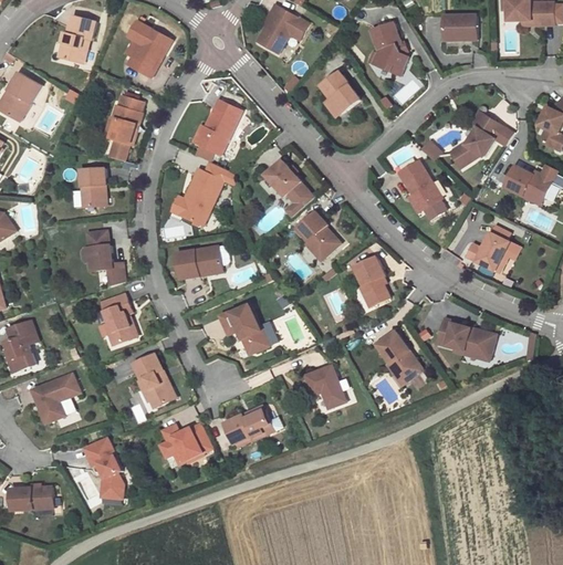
[(562,22),(562,3),(553,3),(553,1),(531,2),(530,0),(507,0),(508,10),(512,9),(512,20),(521,20),(531,20),(531,25),(553,24),(553,22),(562,22)]
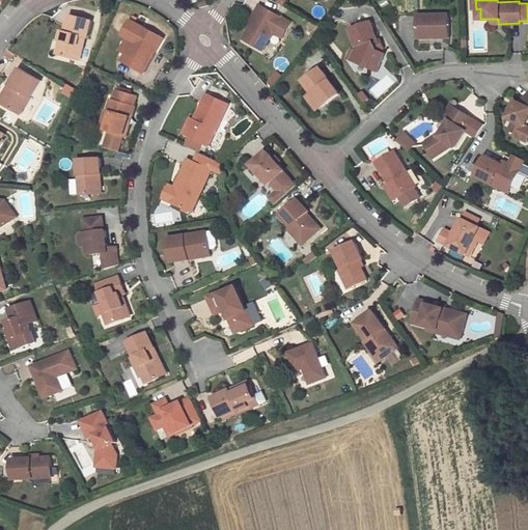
[(280,36),(288,21),(279,16),(256,3),(252,10),(254,11),(248,24),(240,38),(259,50),(271,31),(280,36)]
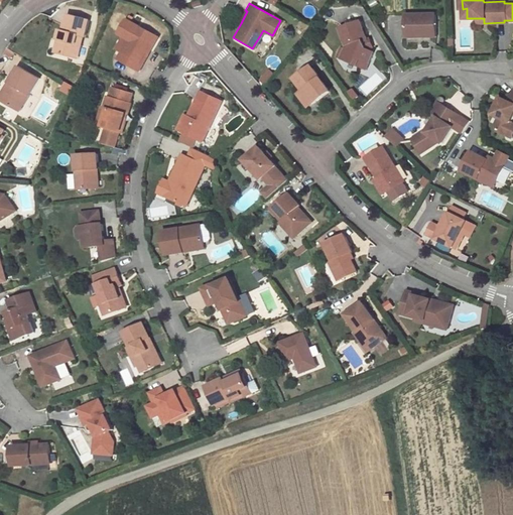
[(241,23),(247,11),(245,10),(238,22),(241,23)]
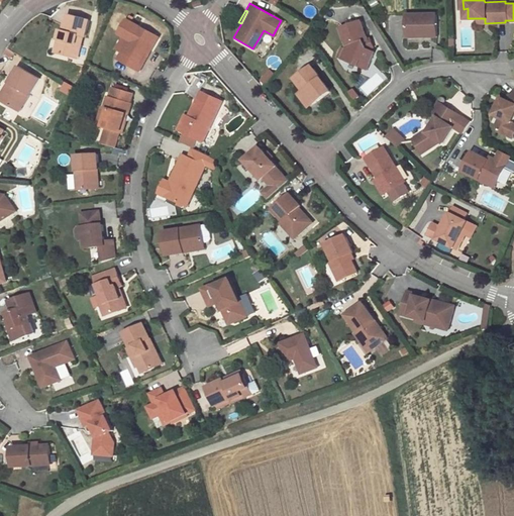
[(83,36),(87,19),(66,13),(62,30),(59,29),(57,38),(59,39),(56,53),(66,55),(67,52),(77,54),(79,43),(75,42),(77,34),(81,35),(83,36)]
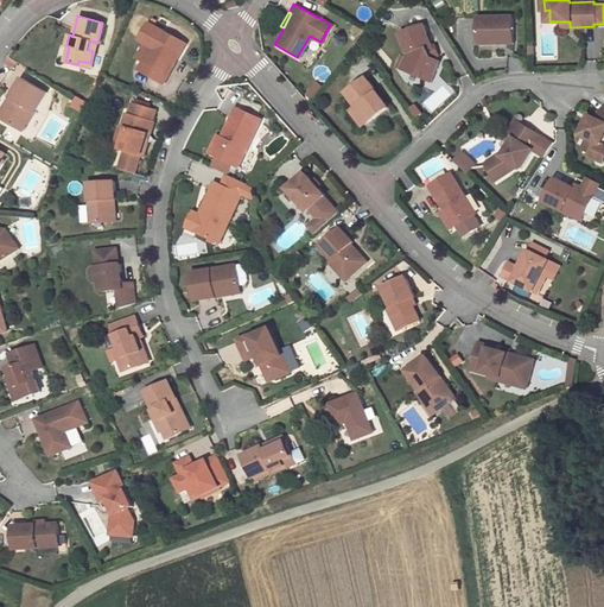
[(512,42),(510,16),(475,17),(476,43),(512,42)]
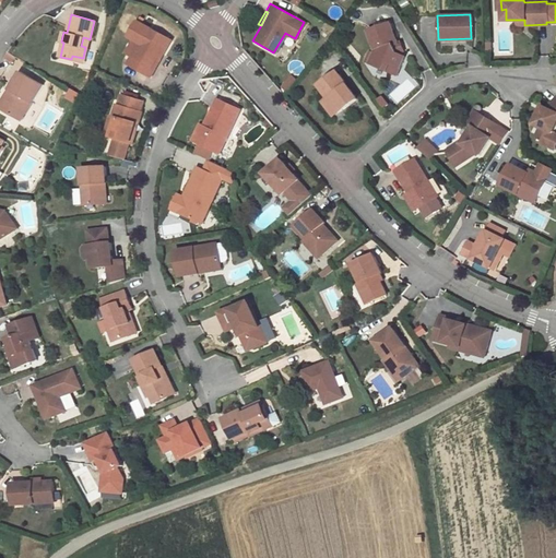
[(158,58),(169,38),(135,20),(127,36),(132,38),(138,42),(131,56),(126,63),(149,76),(153,69),(151,67),(156,57),(158,58)]
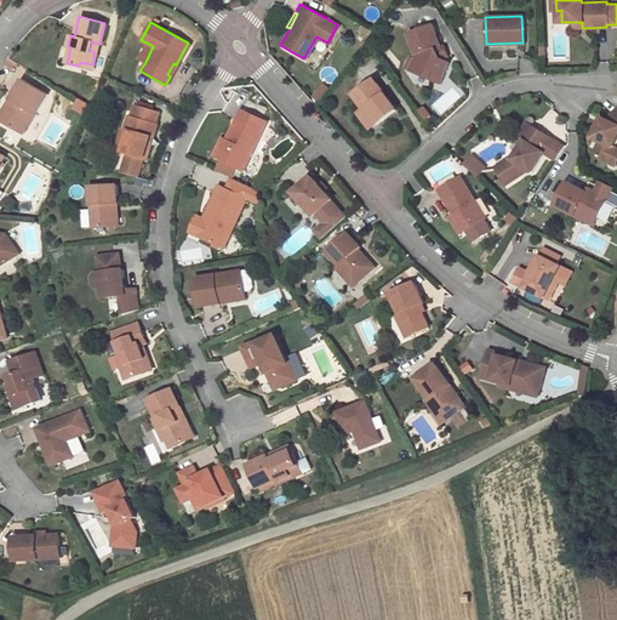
[(438,57),(435,50),(439,49),(439,46),(430,24),(406,34),(416,57),(415,60),(410,70),(429,79),(433,70),(443,74),(447,62),(438,57)]
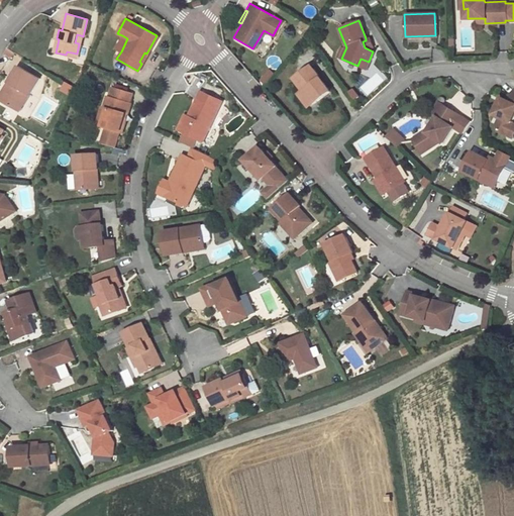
[(121,52),(127,38),(122,35),(115,48),(121,52)]
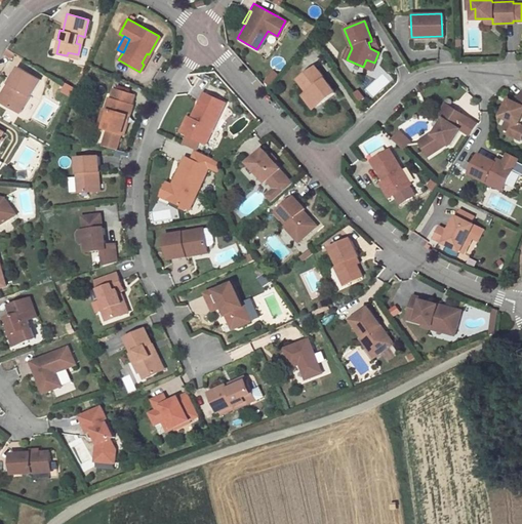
[(377,46),(374,38),(371,39),(371,41),(368,42),(370,48),(377,46)]
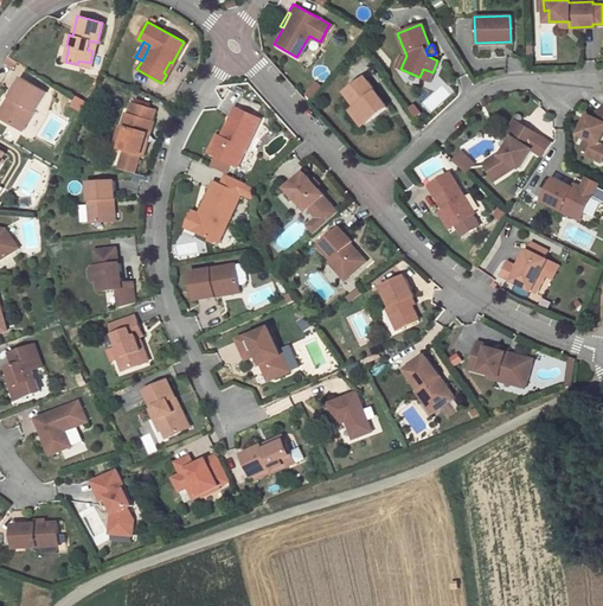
[(401,69),(405,58),(401,56),(396,67),(401,69)]
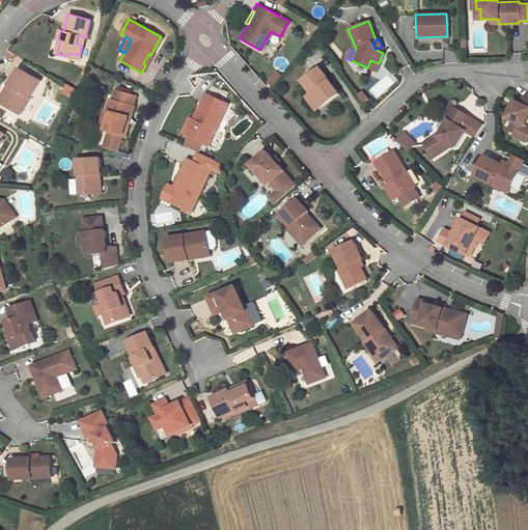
[(376,71),(379,63),(370,60),(367,67),(376,71)]
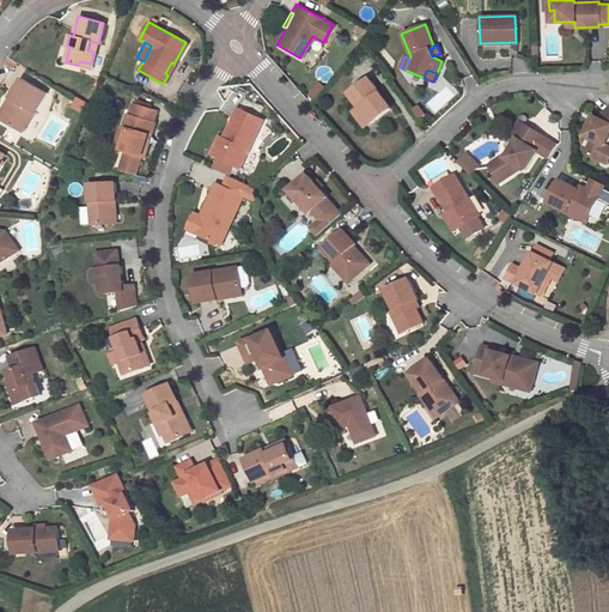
[(390,108),(366,77),(346,92),(358,108),(370,123),(390,108)]
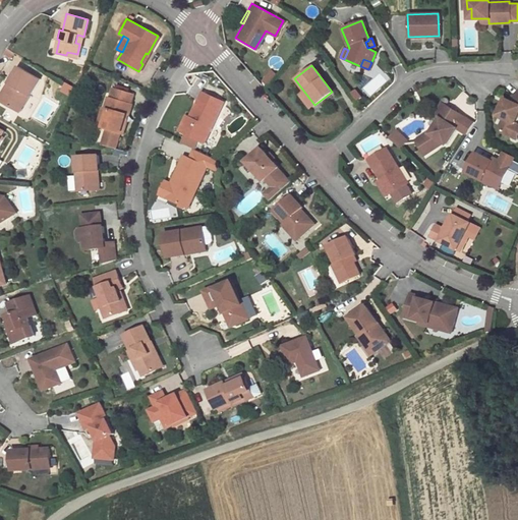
[(17,112),(37,77),(16,66),(7,82),(11,85),(2,102),(17,112)]
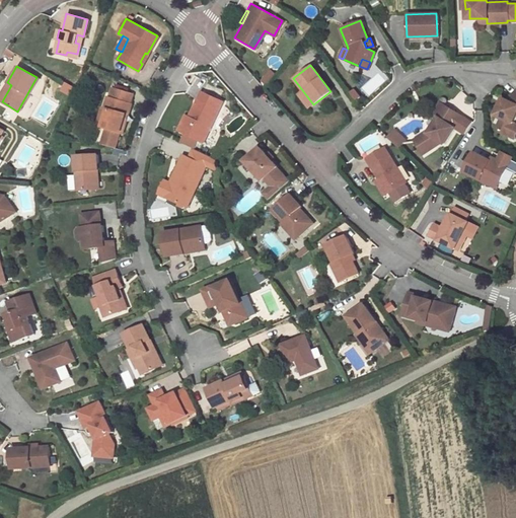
[(267,84),(275,74),(269,69),(260,79),(267,84)]
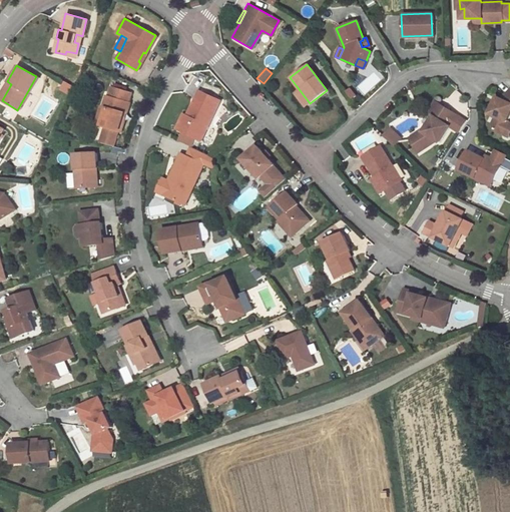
[(2,100),(11,84),(7,81),(0,93),(0,99),(2,100)]
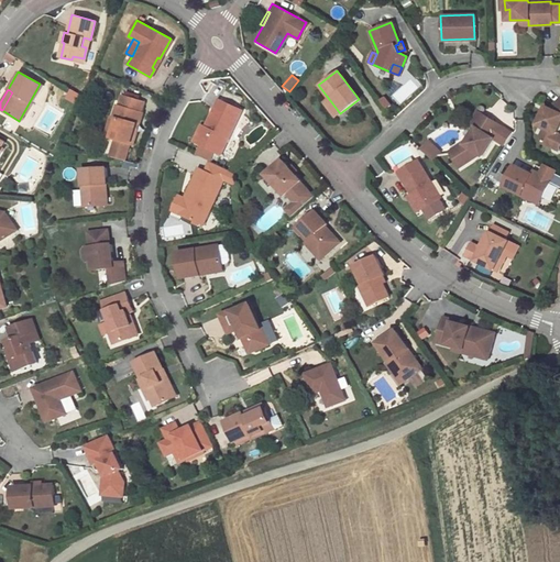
[(131,144),(141,112),(140,112),(143,101),(120,95),(117,105),(116,105),(112,116),(114,117),(109,135),(108,138),(112,139),(107,156),(122,160),(128,143),(131,144)]
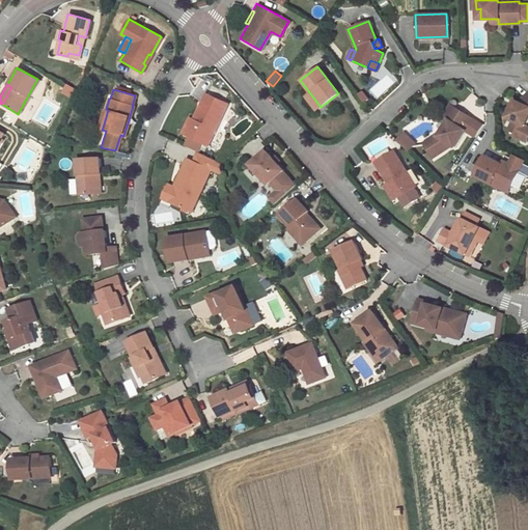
[(523,126),(527,114),(527,92),(527,91),(517,101),(515,106),(510,105),(505,117),(511,119),(507,128),(510,135),(518,138),(522,137),(525,130),(524,126),(523,126)]
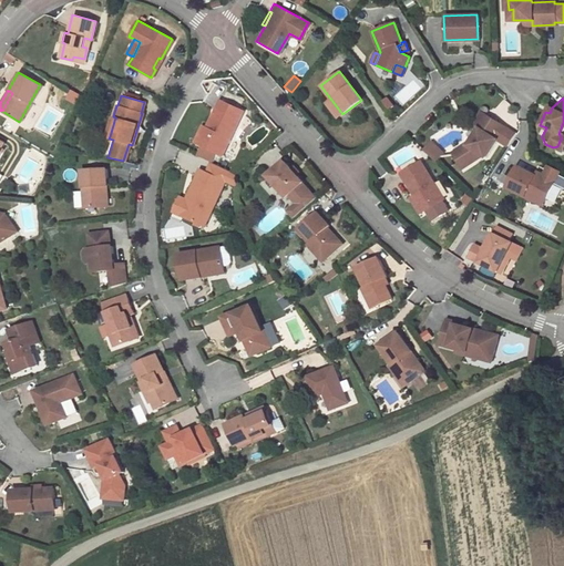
[(221,155),(242,110),(218,99),(205,126),(197,144),(221,155)]
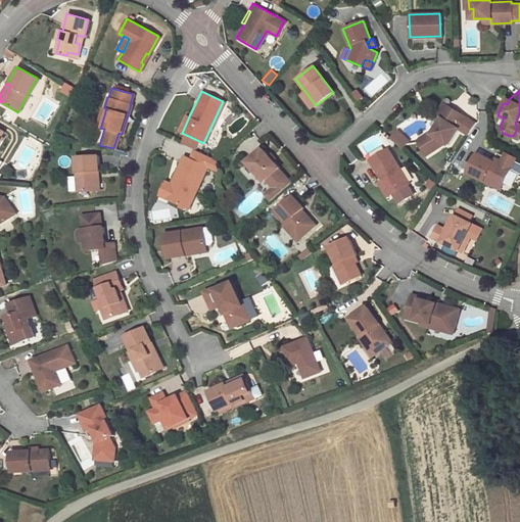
[(316,105),(305,92),(300,96),(311,108),(316,105)]
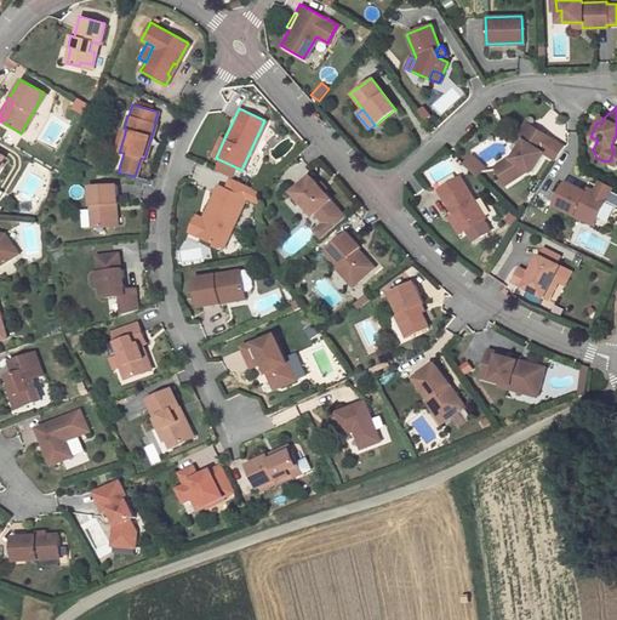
[(523,140),(531,126),(524,121),(515,136),(523,140)]
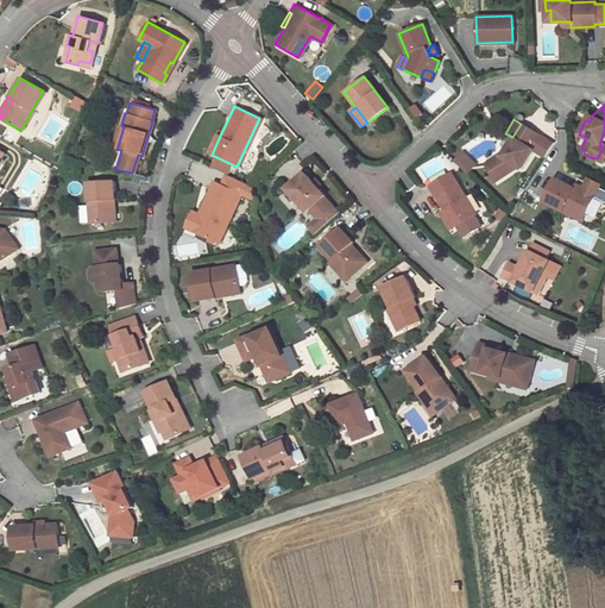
[(118,146),(124,126),(121,125),(118,124),(112,146),(117,149),(118,146)]
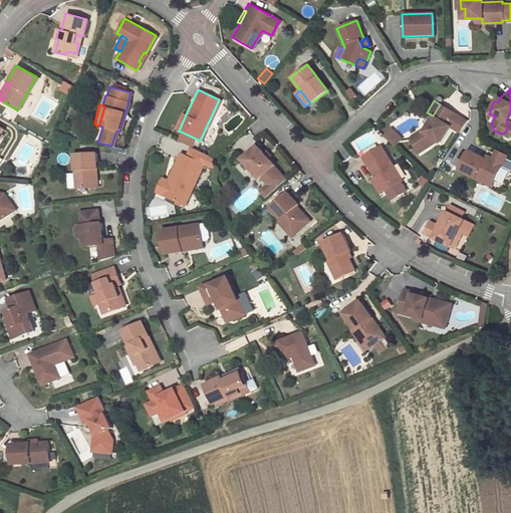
[(439,143),(449,125),(459,132),(466,120),(440,104),(433,115),(423,132),(421,130),(409,138),(418,153),(434,142),(435,140),(439,143)]
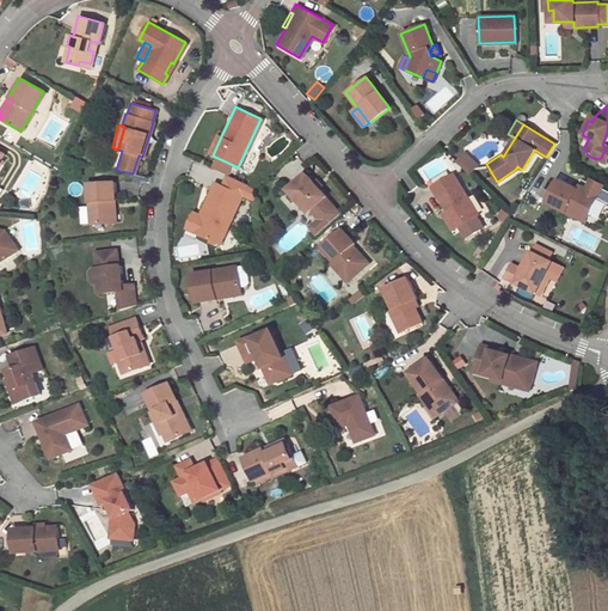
[(213,156),(221,136),(217,135),(208,153),(213,156)]
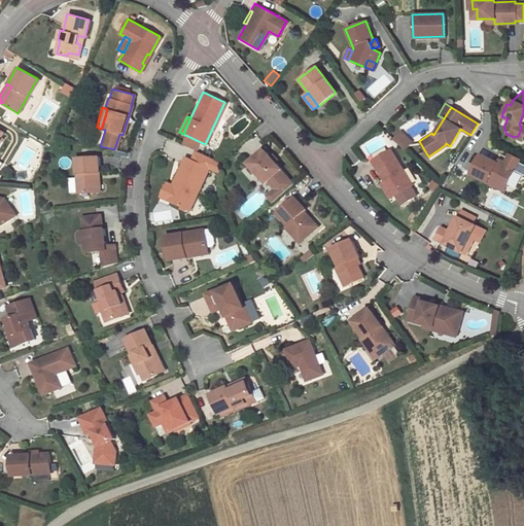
[(521,140),(523,133),(523,127),(520,125),(521,129),(518,136),(514,137),(517,138),(521,140)]
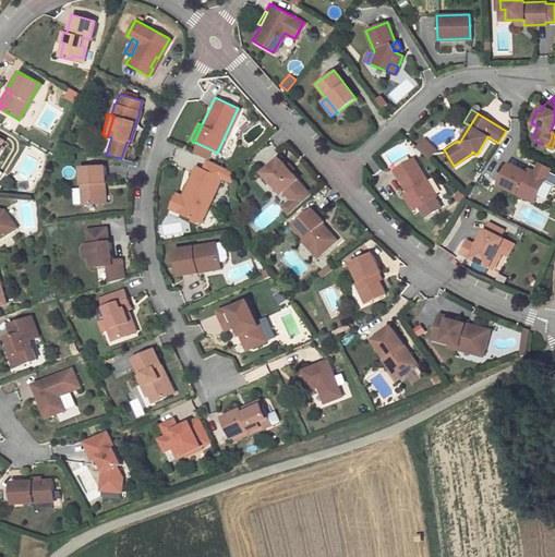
[(436,149),(424,137),(422,140),(434,152),(436,149)]
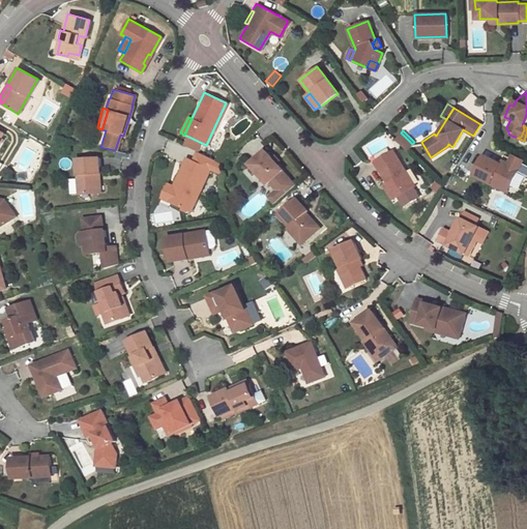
[(412,144),(401,133),(394,140),(406,150),(412,144)]
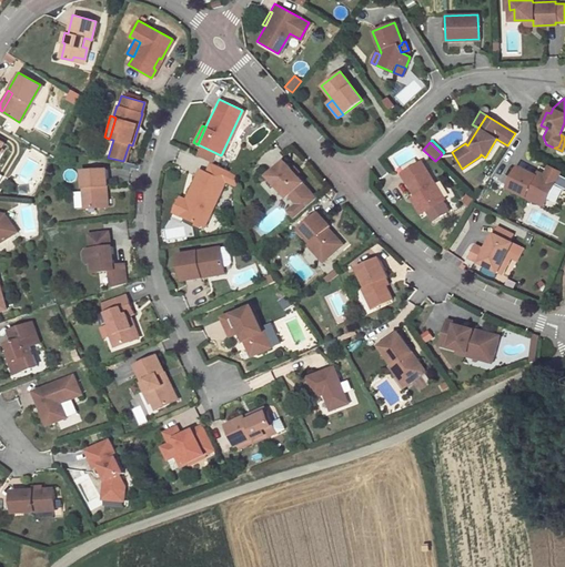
[(291,169),(284,161),(266,176),(285,198),(303,181),(295,173),(291,169)]
